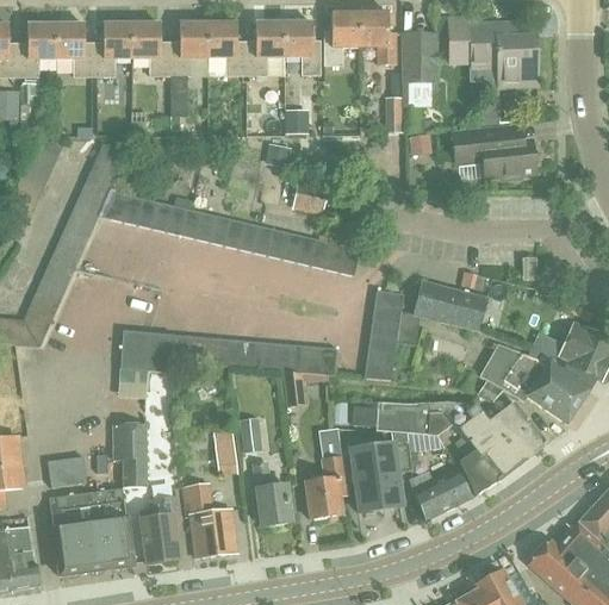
[(390,11),(361,12),(362,47),(379,47),(380,64),(398,64),(397,32),(390,33),(390,11)]
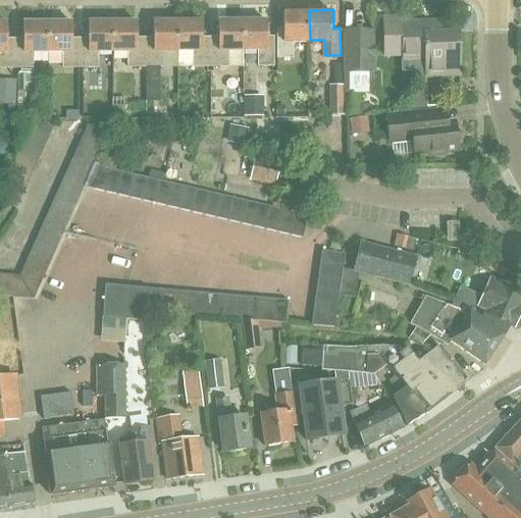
[(310,40),(309,10),(284,11),(285,29),(278,29),(279,56),(295,55),(294,41),(310,40)]
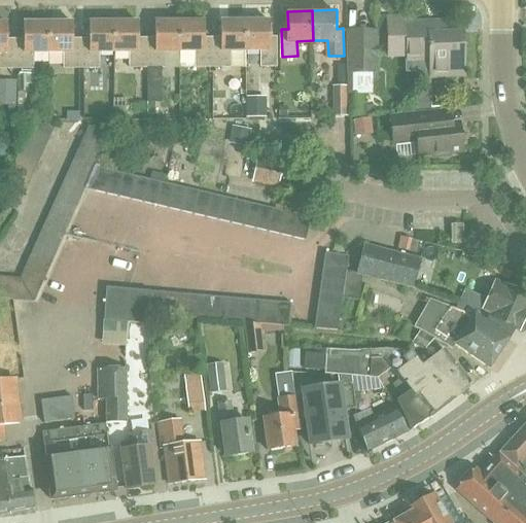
[(413,12),(387,13),(388,38),(389,54),(407,53),(407,68),(429,67),(429,74),(465,73),(463,29),(444,30),(443,18),(413,19),(413,12)]
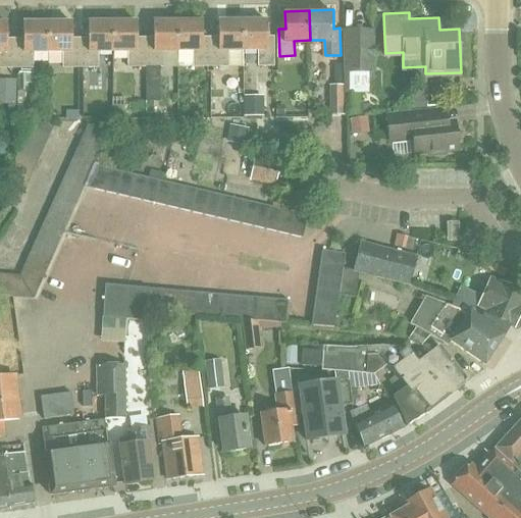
[(268,17),(244,18),(245,49),(260,48),(260,63),(275,63),(275,37),(268,37),(268,17)]
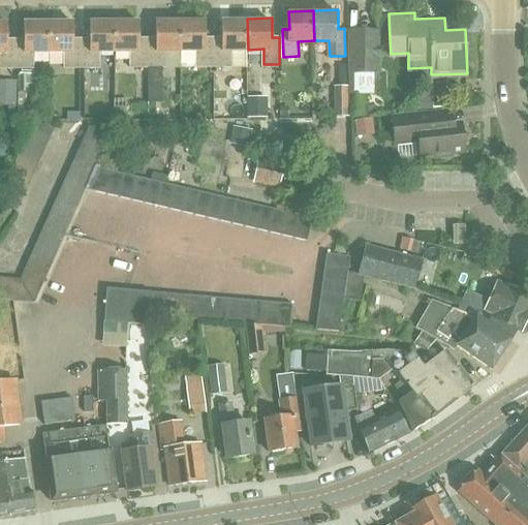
[(116,20),(116,51),(131,50),(131,65),(147,64),(147,37),(141,37),(141,19),(116,20)]
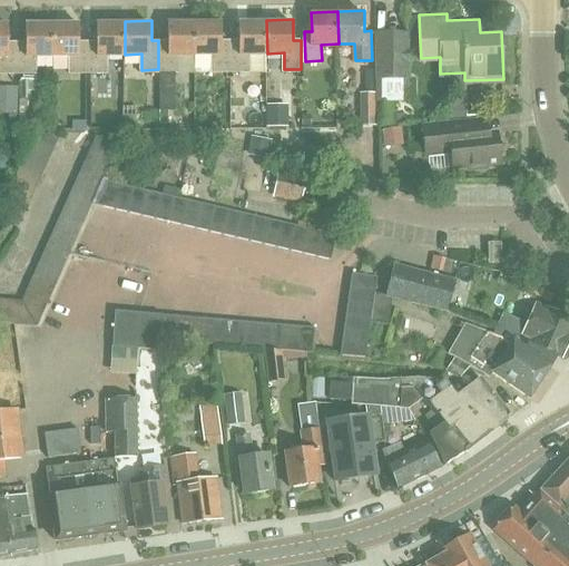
[(196,54),(196,20),(169,20),(169,40),(162,41),(163,70),(179,70),(179,54),(196,54)]
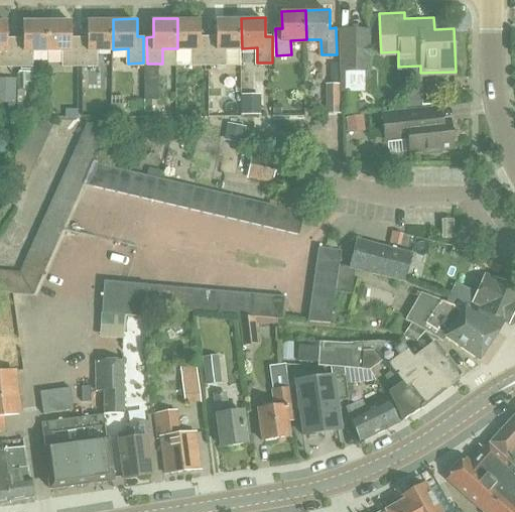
[(177,18),(177,48),(192,48),(192,64),(208,62),(208,36),(202,36),(202,18),(177,18)]
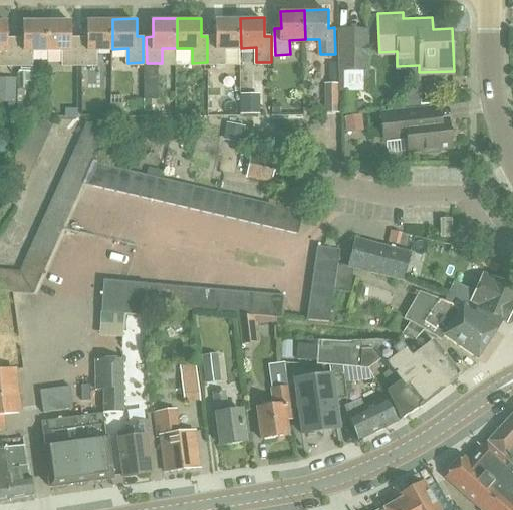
[(241,48),(240,18),(217,18),(217,36),(210,36),(211,63),(226,62),(225,48),(241,48)]
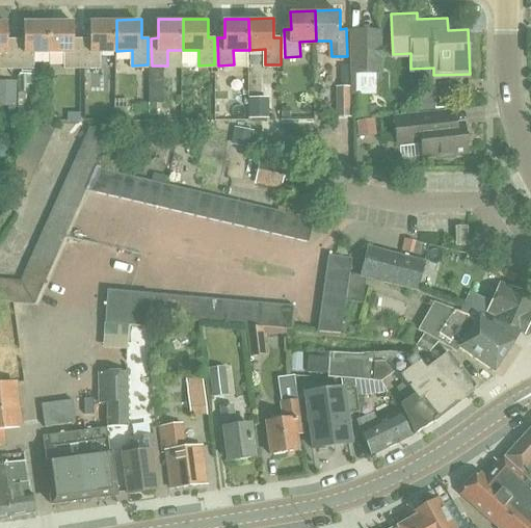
[(0,20),(0,67),(15,67),(15,38),(8,38),(8,20),(0,20)]
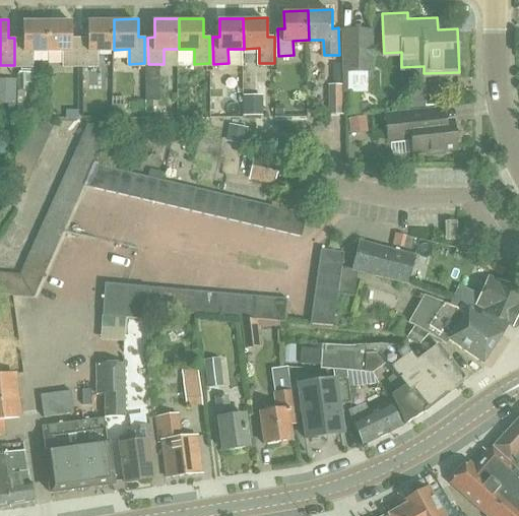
[(49,51),(49,19),(24,19),(25,38),(18,38),(18,65),(34,65),(34,51),(49,51)]
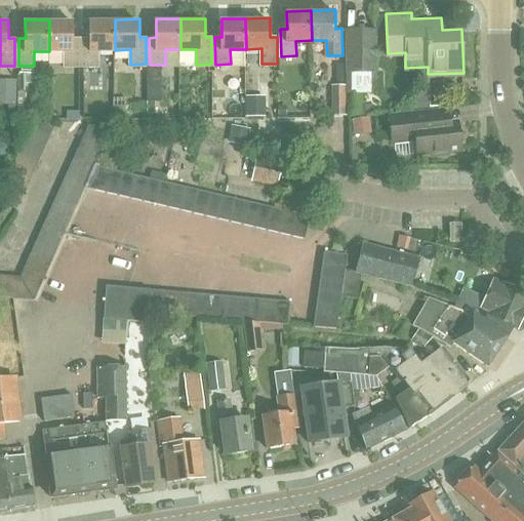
[(74,19),(49,19),(49,51),(65,51),(65,66),(80,66),(80,38),(74,38),(74,19)]
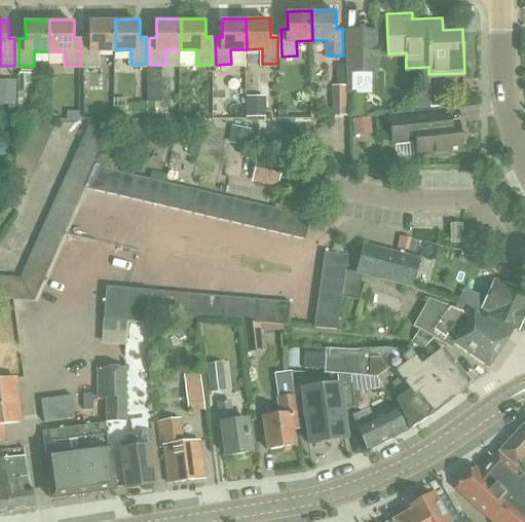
[(115,50),(115,20),(90,20),(90,38),(84,38),(85,65),(99,65),(99,50),(115,50)]
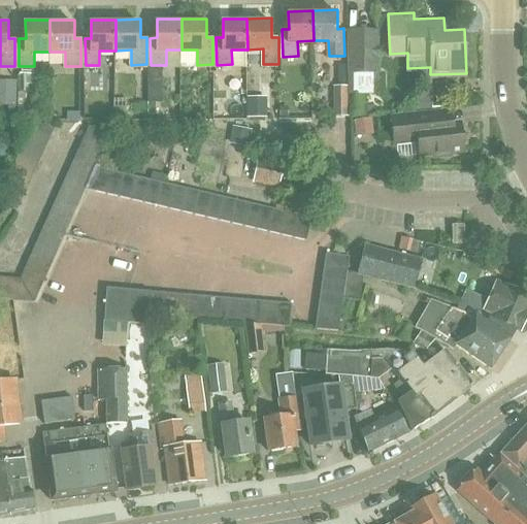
[(349,27),(350,110),(364,109),(364,105),(364,90),(380,90),(380,89),(381,89),(382,88),(383,88),(384,87),(384,86),(385,85),(385,84),(385,75),(384,73),(384,72),(383,71),(382,70),(380,70),(379,69),(373,69),(372,27),(349,27)]
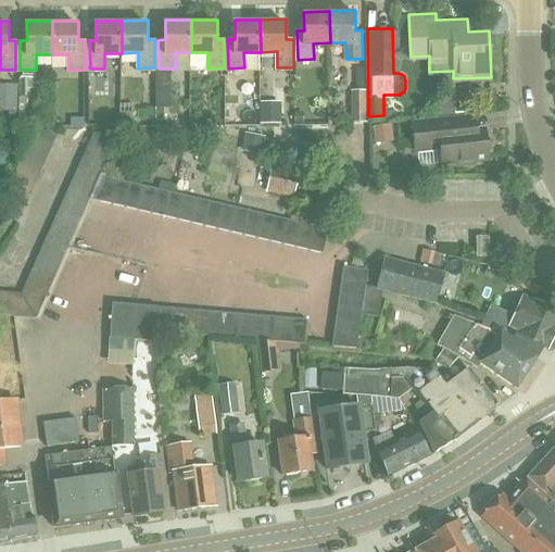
[(28,97),(27,92),(29,92),(29,85),(39,85),(39,75),(19,76),(20,97),(28,97)]
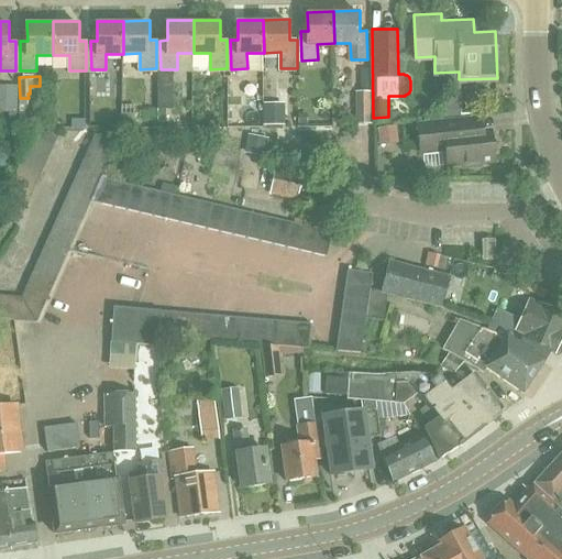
[(0,84),(0,99),(17,99),(17,77),(0,77),(0,84)]
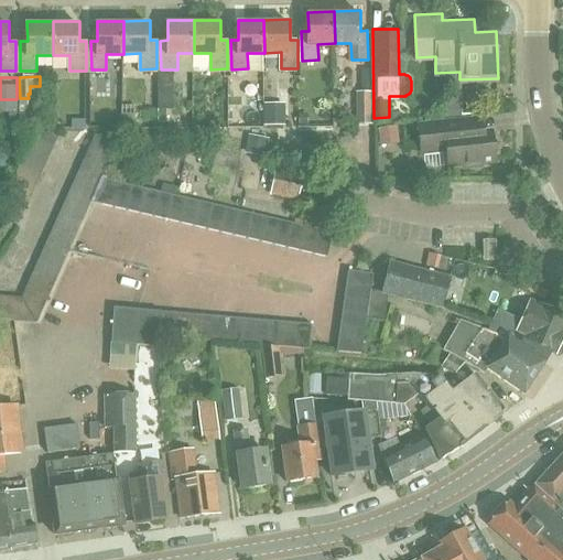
[(372,121),(371,92),(358,92),(358,121),(372,121)]
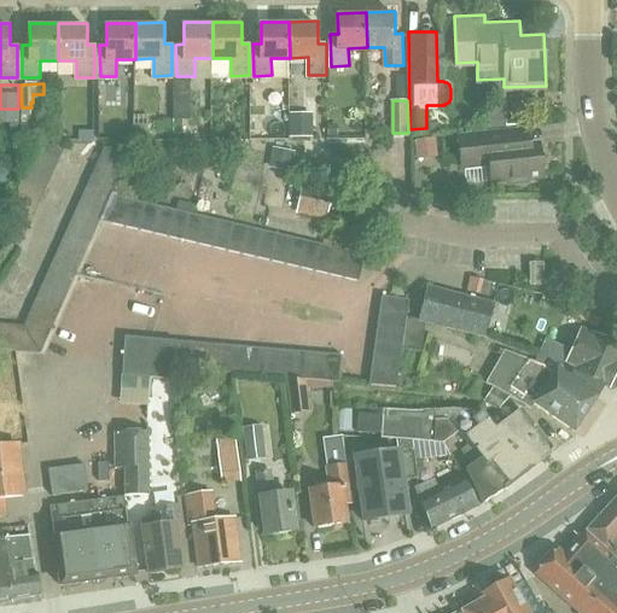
[(506,110),(506,123),(523,122),(522,109),(506,110)]
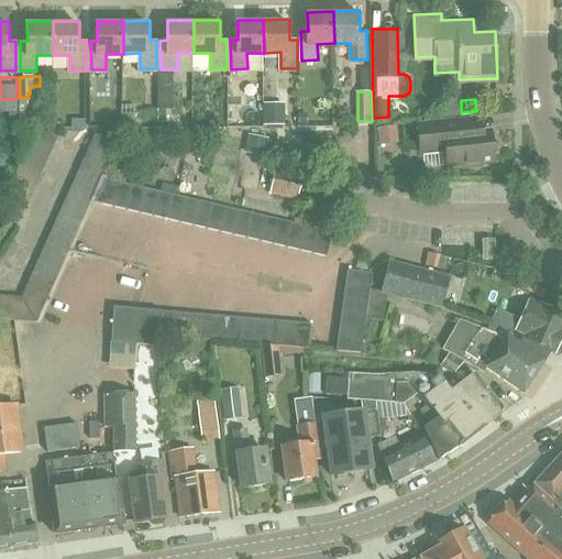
[(35,124),(37,124),(36,110),(20,110),(21,125),(35,124)]
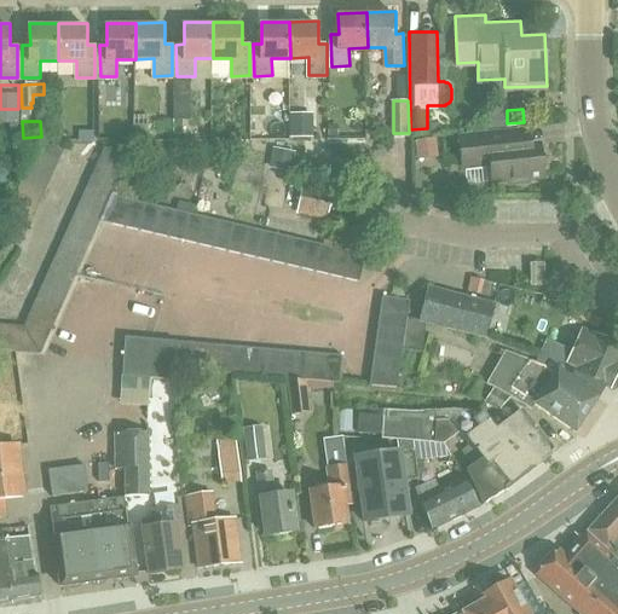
[(508,131),(461,135),(463,166),(491,163),(494,181),(510,179),(510,184),(531,181),(530,177),(544,175),(541,143),(532,144),(530,128),(508,131)]
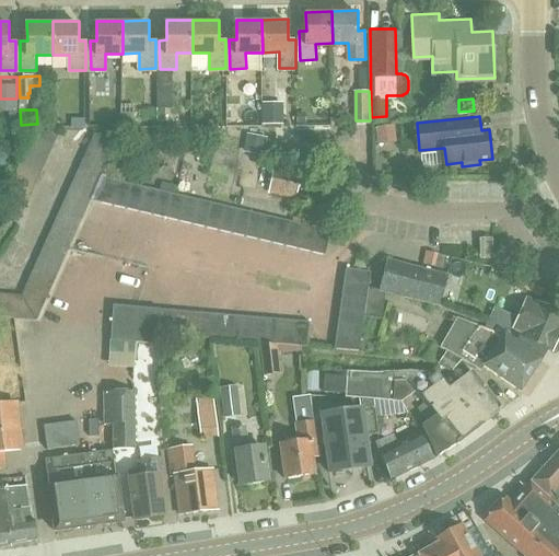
[(403,119),(382,124),(385,142),(407,138),(403,119)]
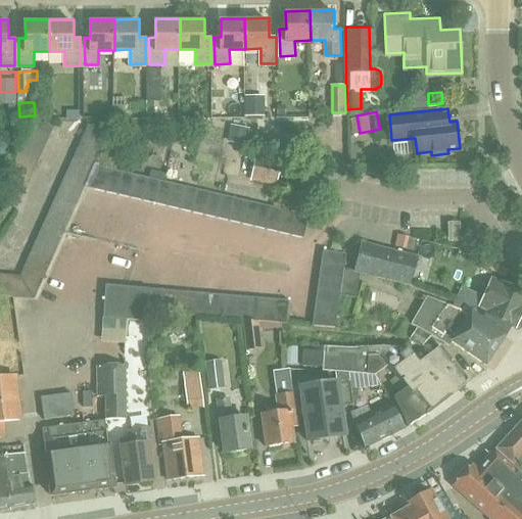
[(0,193),(19,201),(24,190),(53,125),(33,116),(2,182),(0,187),(0,193)]
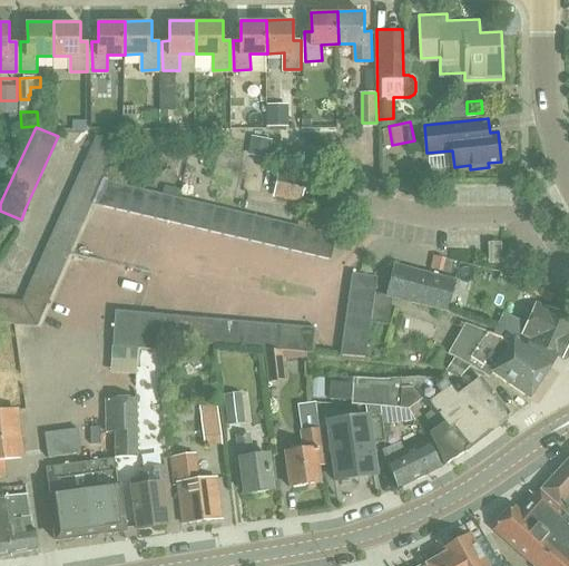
[(0,320),(39,323),(118,142),(97,132),(22,296),(0,294),(0,320)]
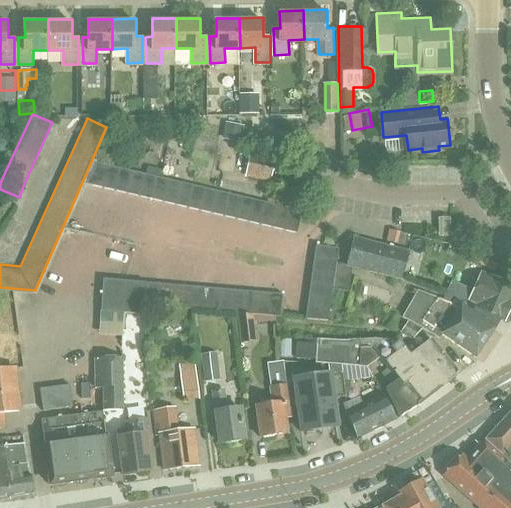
[(181,121),(176,141),(190,144),(195,124),(181,121)]
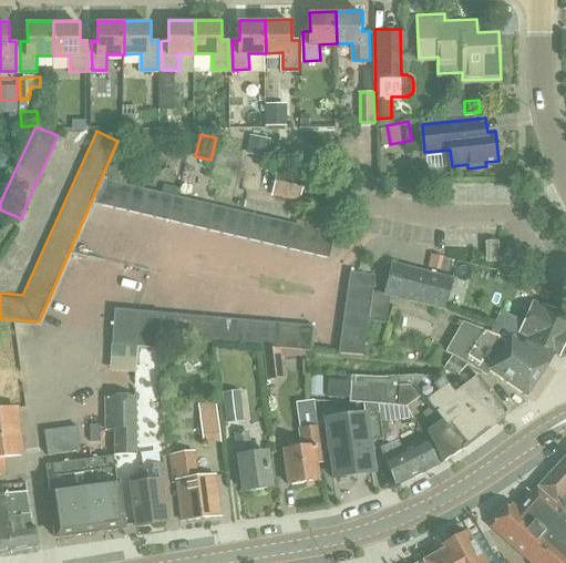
[(304,175),(277,170),(273,192),(300,196),(304,175)]
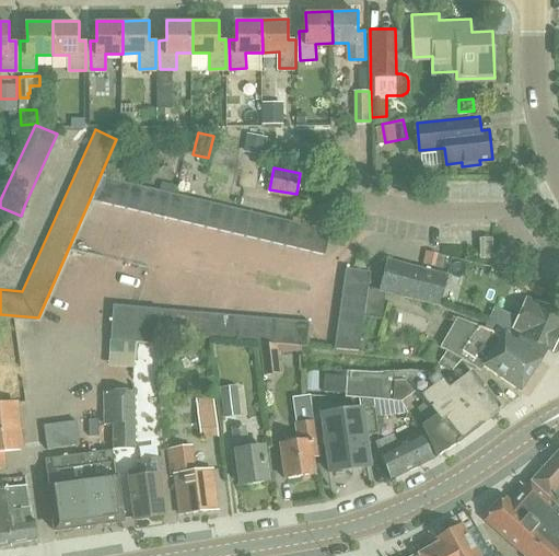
[(106,200),(114,176),(105,175),(105,176),(95,198),(106,200)]
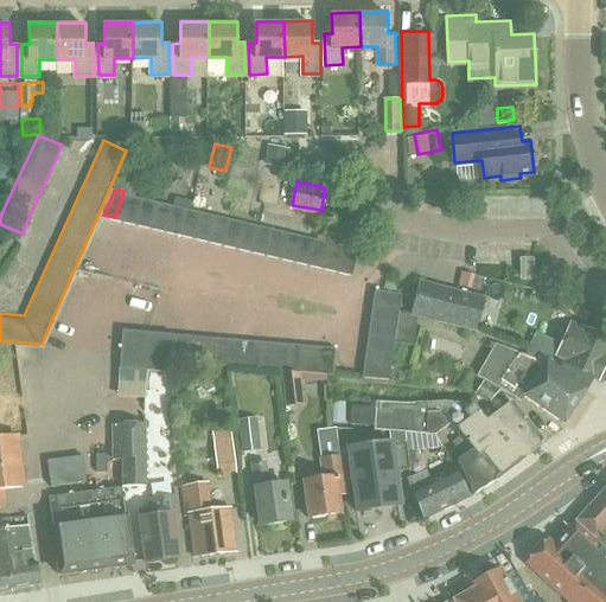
[(123,191),(115,217),(131,221),(136,194),(123,191)]
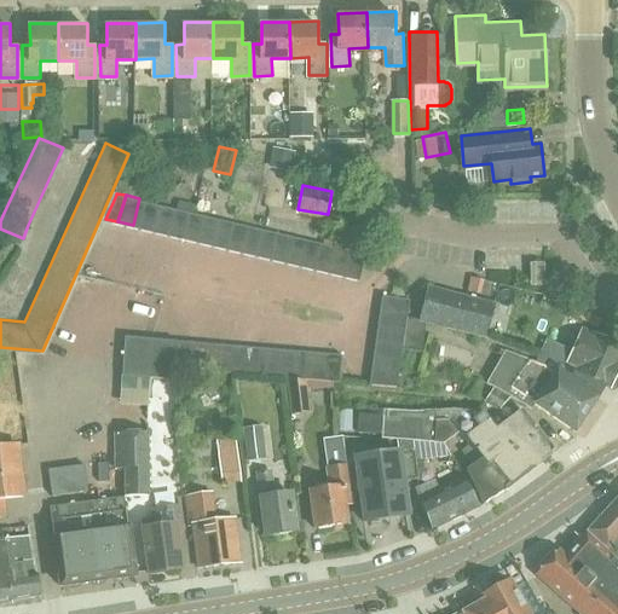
[(155,202),(139,198),(133,225),(148,229),(155,202)]
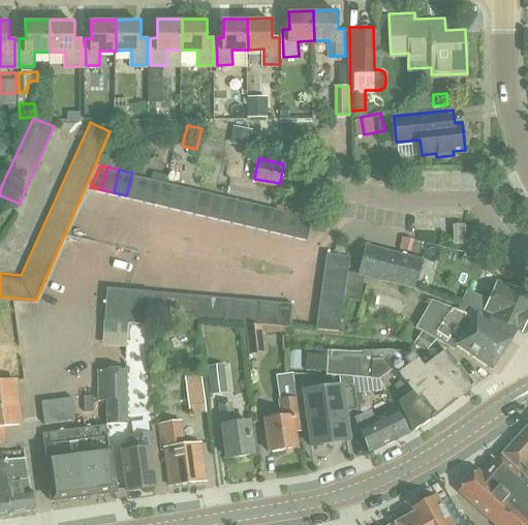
[(132,173),(126,195),(135,197),(143,175),(132,173)]
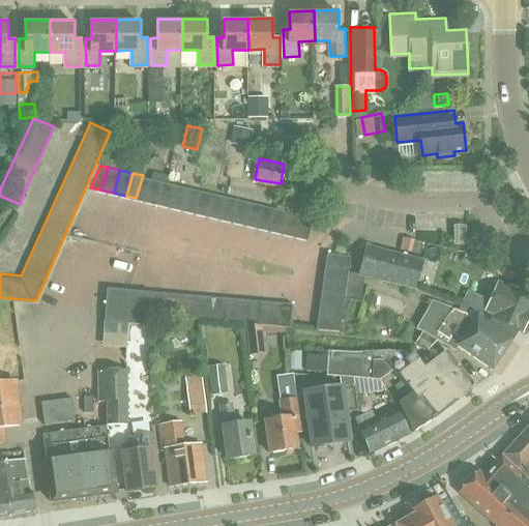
[(155,178),(143,175),(136,198),(149,201),(155,178)]
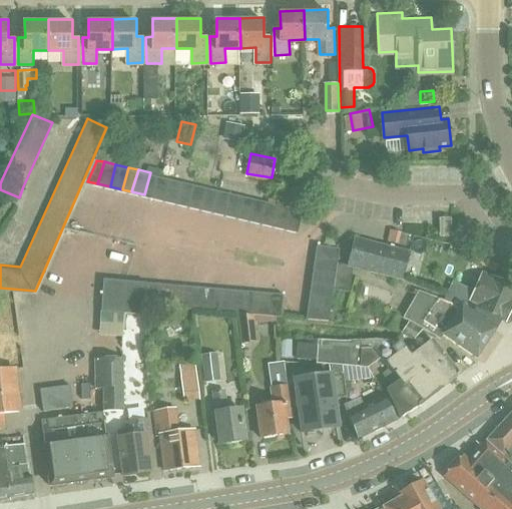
[(162,175),(150,172),(144,194),(157,197),(162,175)]
